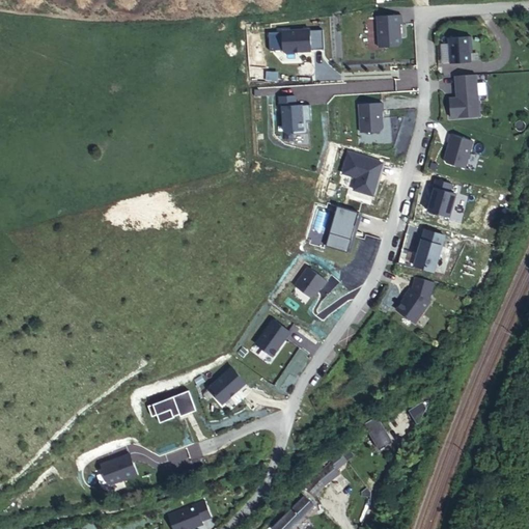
[(377,16),(379,47),(398,46),(400,43),(399,23),(401,23),(401,14),(377,16)]
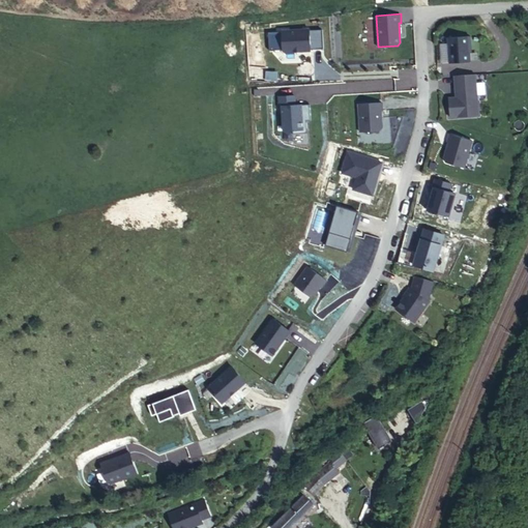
[(311,50),(324,49),(322,29),(310,30),(310,29),(281,30),(283,51),(285,54),(295,54),(294,51),(300,51),(300,52),(311,52),(311,50)]
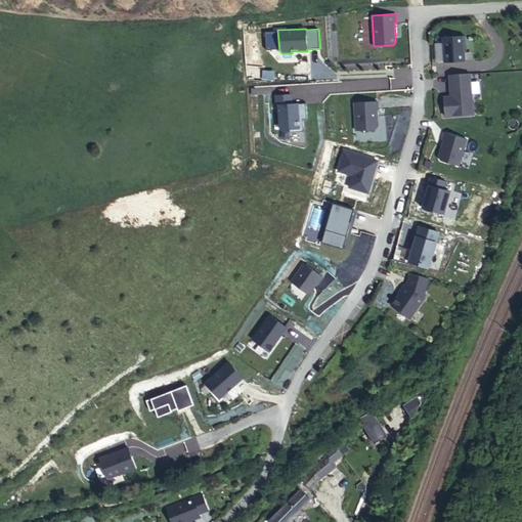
[(444,62),(465,60),(464,44),(466,44),(466,35),(443,37),(444,62)]
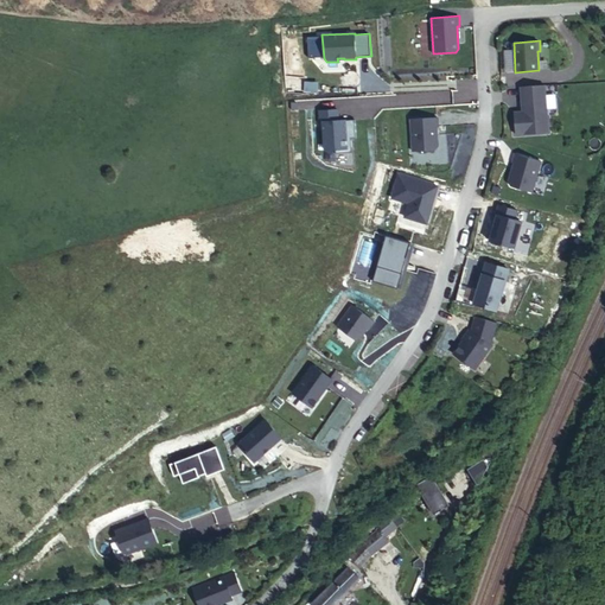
[(309,43),(310,55),(320,53),(319,42),(309,43)]
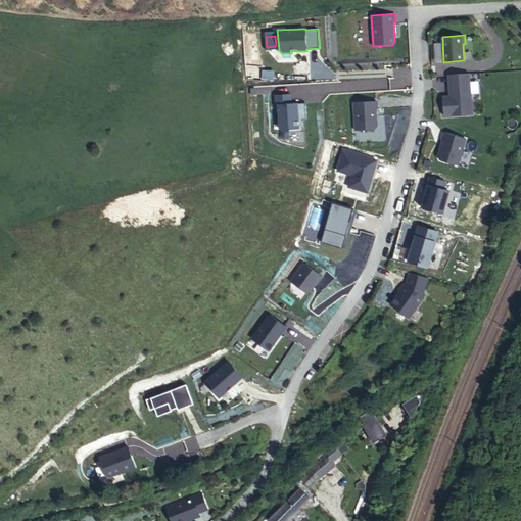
[(472,113),(469,73),(448,75),(450,96),(442,96),(443,115),(472,113)]
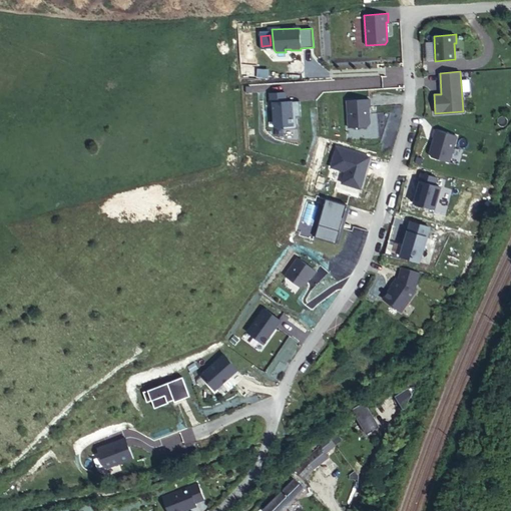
[(286,93),(270,94),(271,109),(273,109),(274,127),(283,127),(283,130),(297,129),(297,117),(301,117),(300,101),(289,102),(289,104),(286,104),(286,93)]
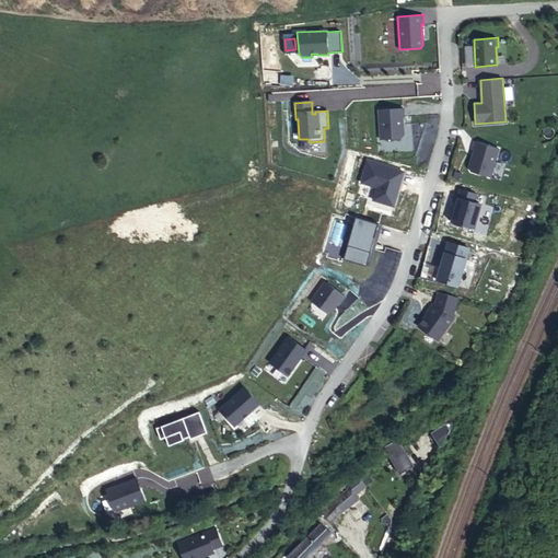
[(404,108),(379,109),(380,139),(400,139),(403,136),(403,117),(404,117),(404,108)]
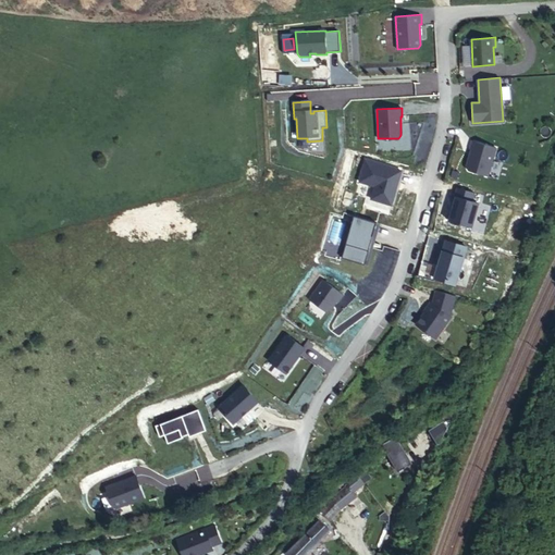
[(467,167),(468,170),(488,175),(496,146),(472,139),(470,148),(471,149),(467,167)]
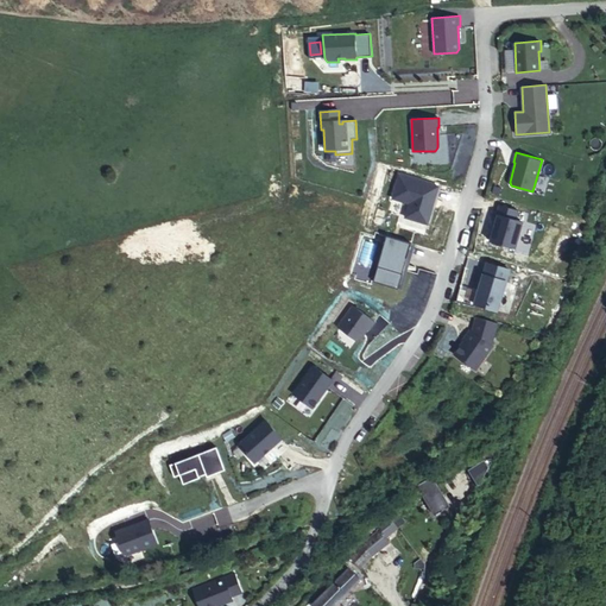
[(402,215),(429,221),(437,181),(396,171),(390,197),(405,200),(402,215)]
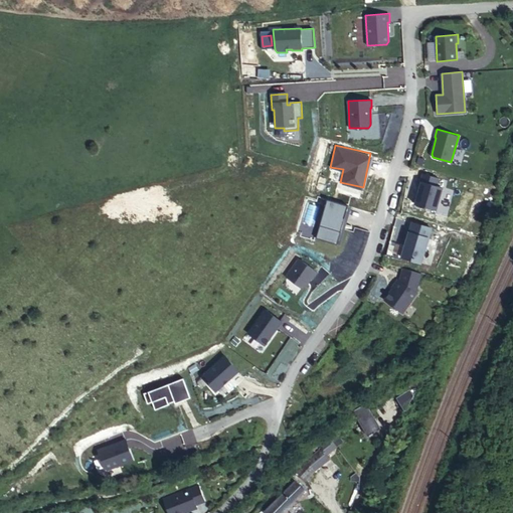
[(439,177),(422,173),(420,182),(421,182),(416,204),(437,209),(443,186),(437,185),(439,177)]
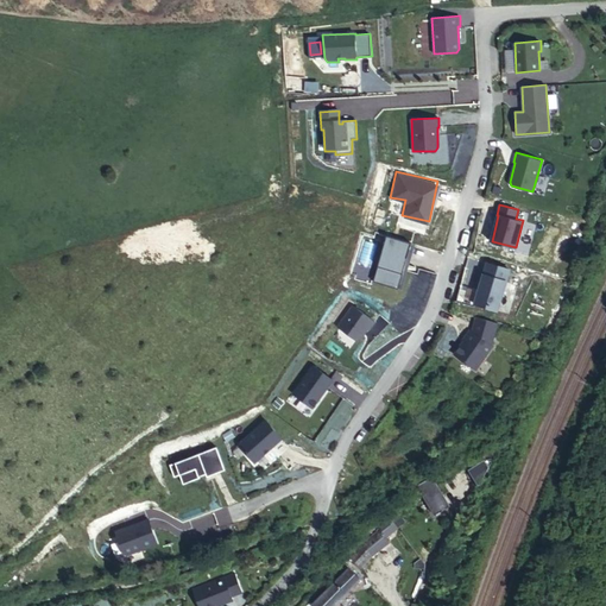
[(385,235),(372,281),(396,289),(410,242),(385,235)]
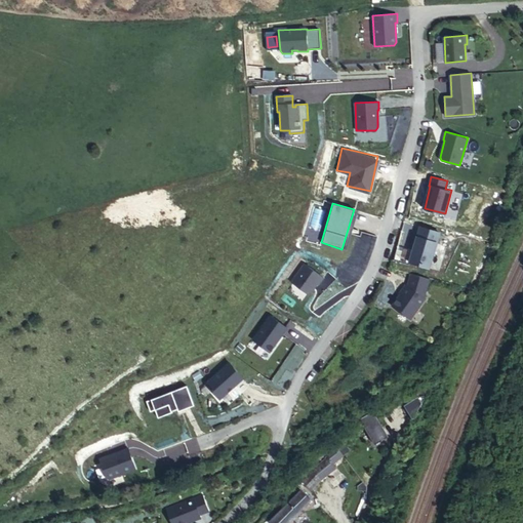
[(406,256),(428,264),(440,228),(417,220),(406,256)]
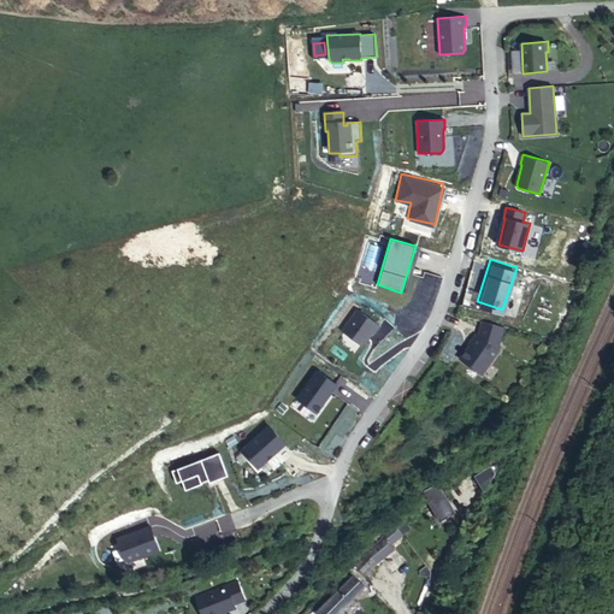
[(356,311),(341,332),(359,346),(364,344),(372,334),(373,335),(379,326),(356,311)]
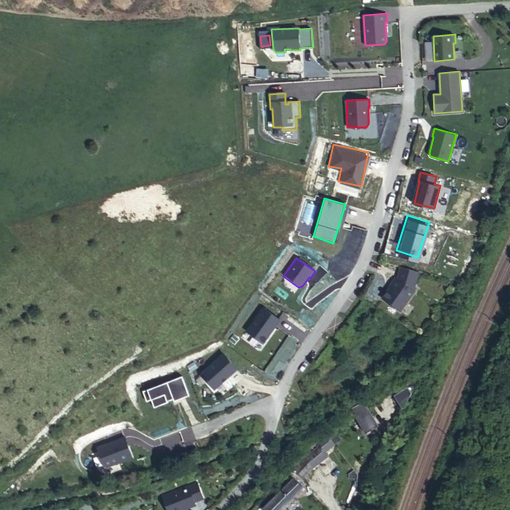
[(382,299),(403,307),(418,269),(397,261),(382,299)]
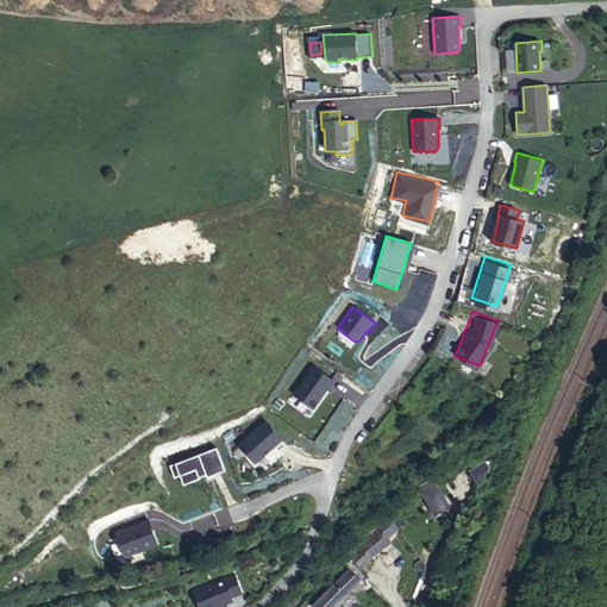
[(333,382),(313,369),(294,396),(313,411),(333,382)]
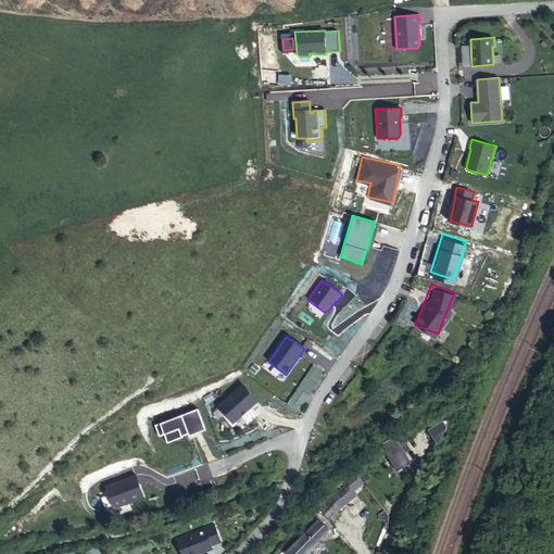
[(253,399),(239,383),(216,404),(230,419),(253,399)]
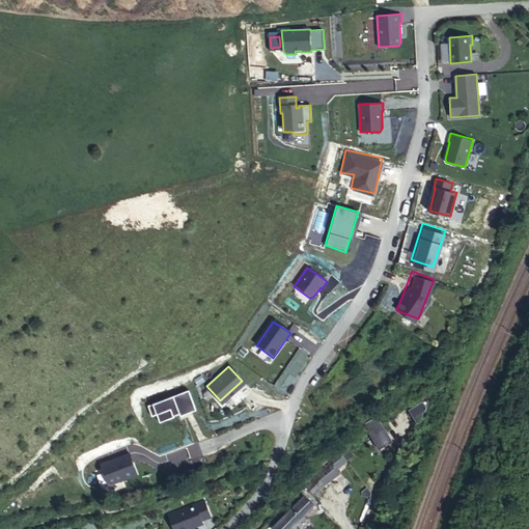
[(179,417),(195,411),(188,391),(146,408),(150,418),(155,416),(158,423),(172,418),(172,417),(178,415),(179,417)]
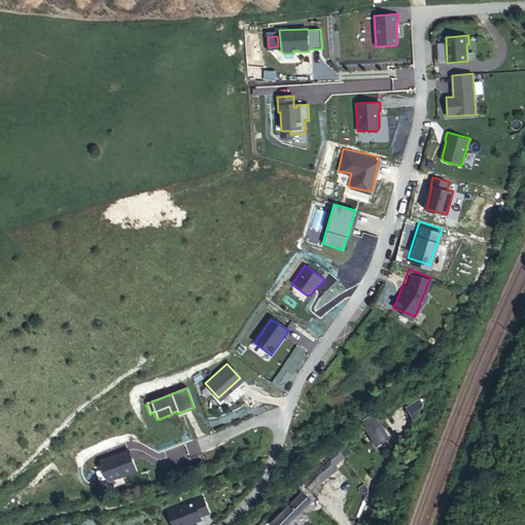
[(407,403),(415,416),(417,412),(423,399),(420,394),(407,403)]
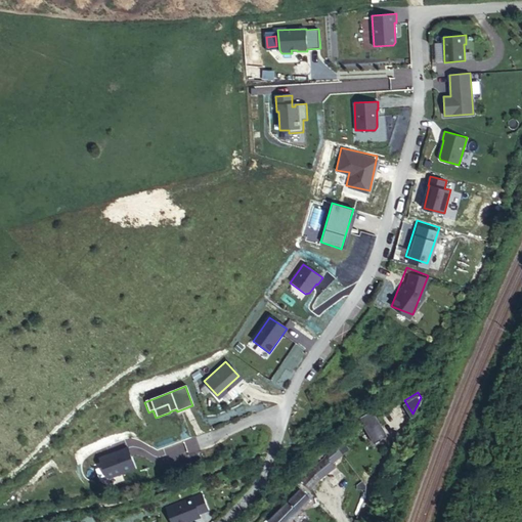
[(377,439),(389,431),(374,407),(372,408),(361,415),(377,439)]
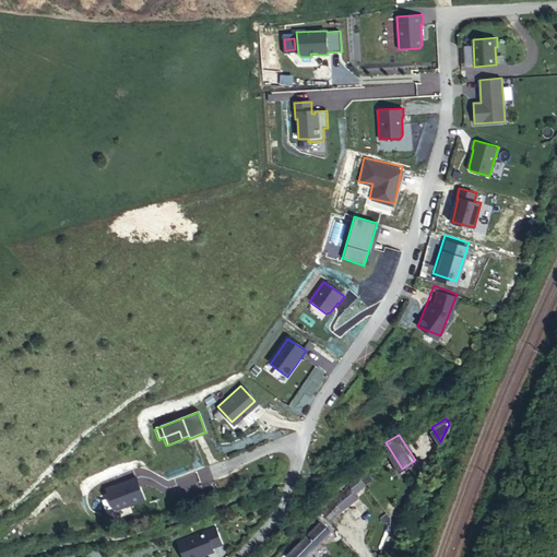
[(117,511),(144,501),(135,480),(106,492),(113,510),(117,511)]
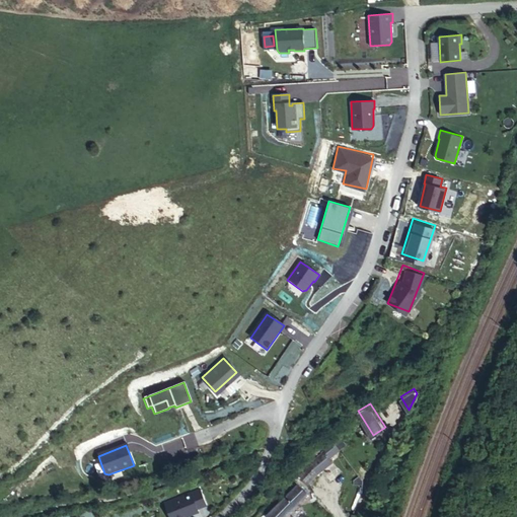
[(331,452),(327,448),(296,475),(305,483),(329,461),(325,457),(331,452)]
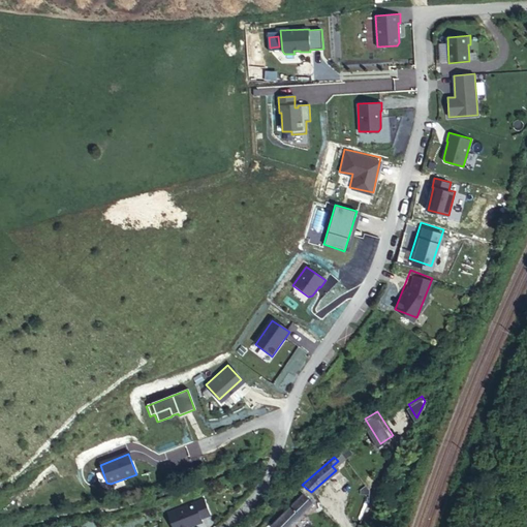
[(278,517),(270,525),(272,526),(286,526),(311,503),(302,494),(287,508),(278,517)]
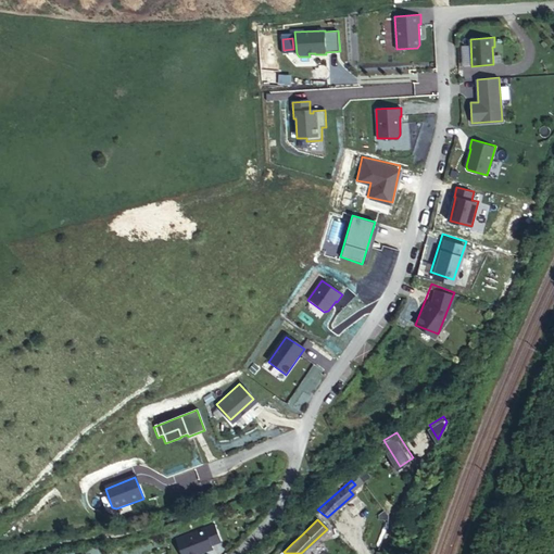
[(174,540),(179,553),(198,553),(200,553),(200,552),(211,548),(210,546),(219,542),(213,526),(174,540)]
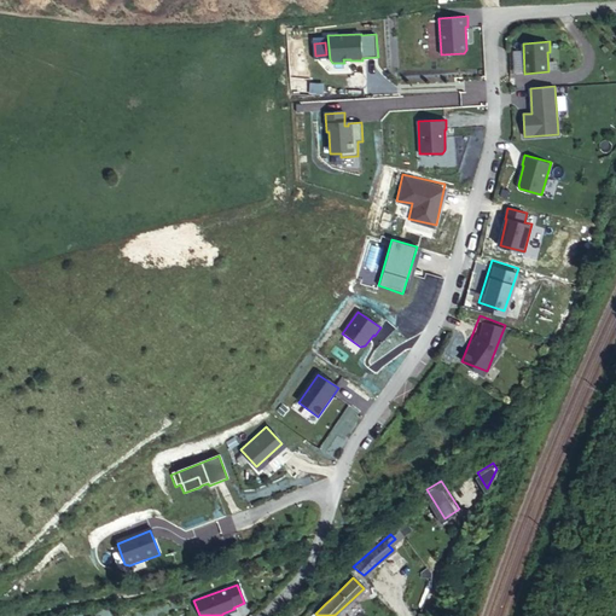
[(320,598),(325,604),(336,594),(330,588),(320,598)]
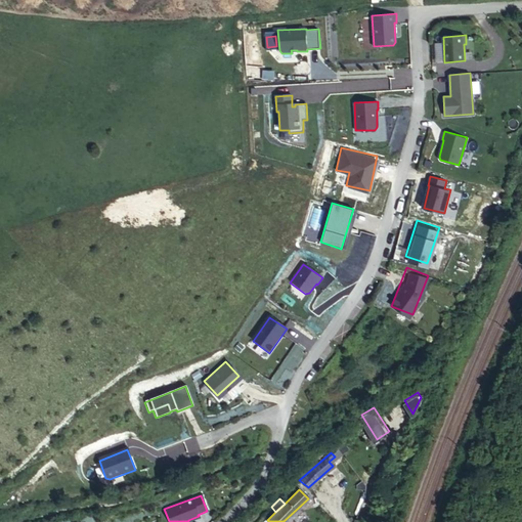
All buildings are outlined.
